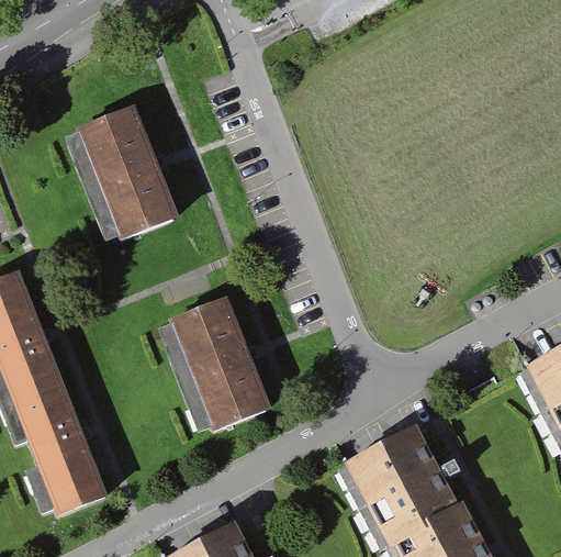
[(135,107),(80,127),(124,238),(179,218),(135,107)]
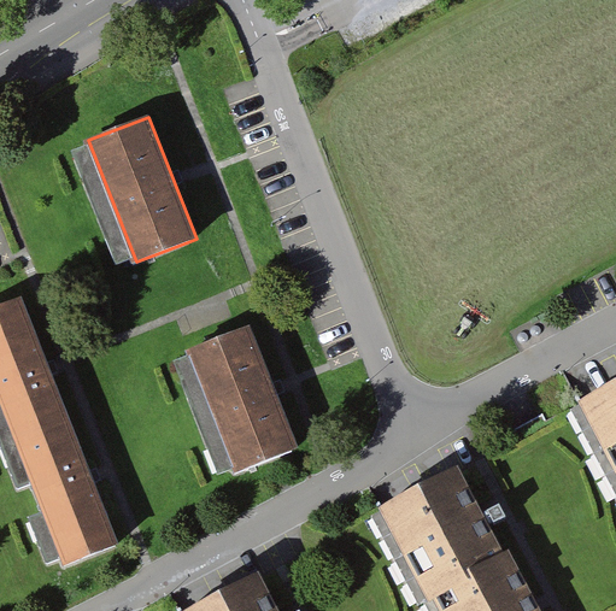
[(21,303),(0,310),(0,409),(65,568),(119,546),(91,476),(45,363),(21,303)]
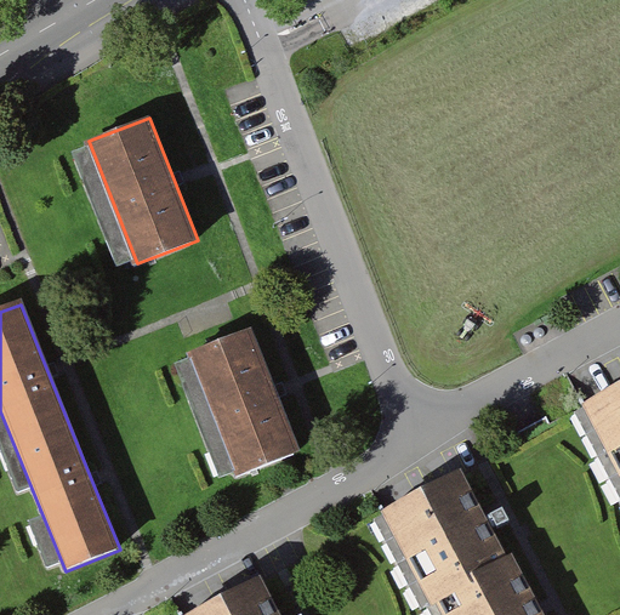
[(250,326),(189,351),(240,473),(301,448),(250,326)]
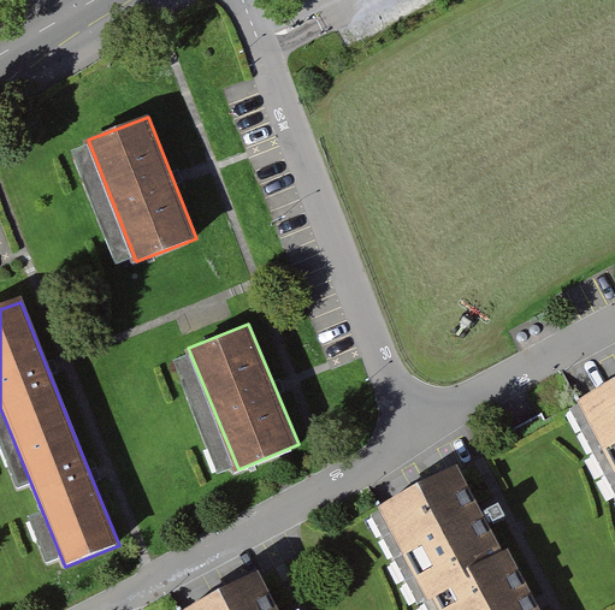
[(614,378),(575,398),(614,471),(614,378)]
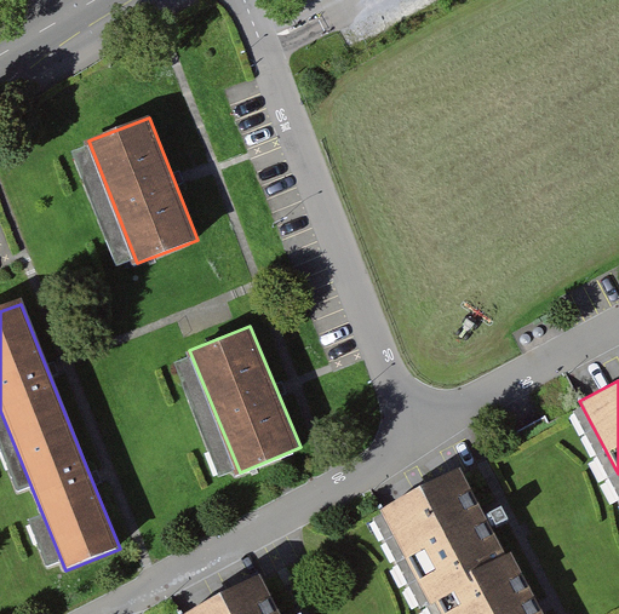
[(458,468),(379,510),(429,602),(435,600),(442,613),(545,613),(511,550),(504,554),(458,468)]
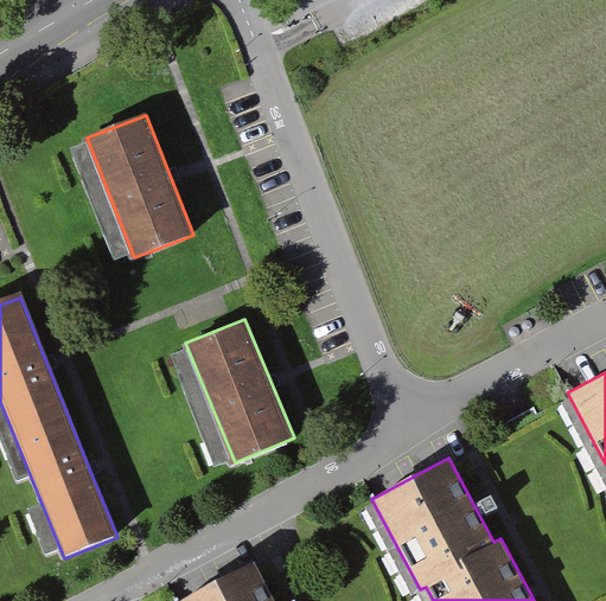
[(274,600),(253,560),(174,600),(274,600)]
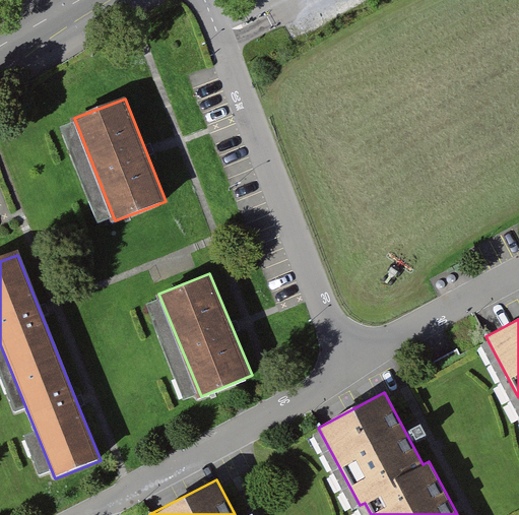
All buildings are outlined.
